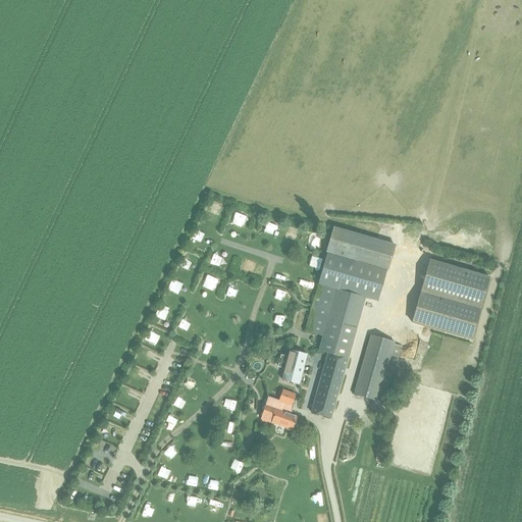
[(334,228),(327,253),(305,330),(322,336),(318,351),(327,354),(311,413),(330,418),(365,298),(377,301),(394,245),(334,228)]
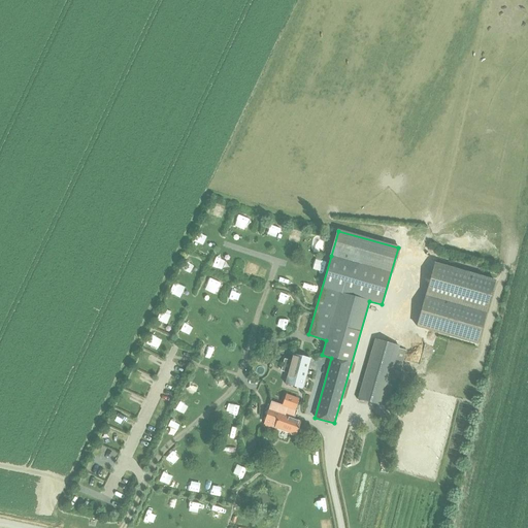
[(231,249),(235,239),(229,237),(226,246),(231,249)]
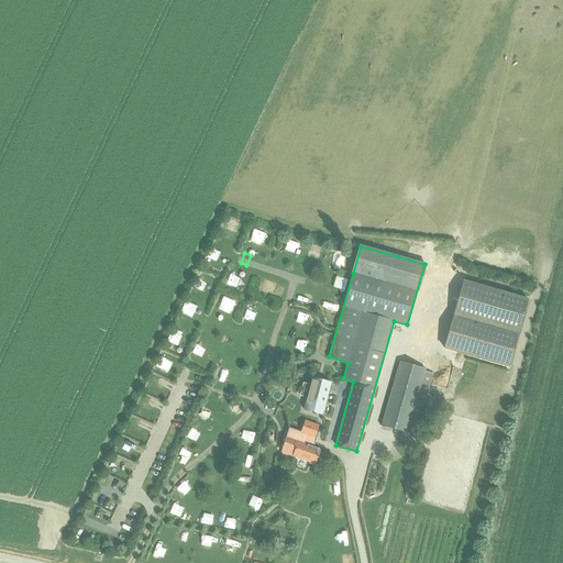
[(529,299),(463,280),(443,349),(509,368),(529,299)]
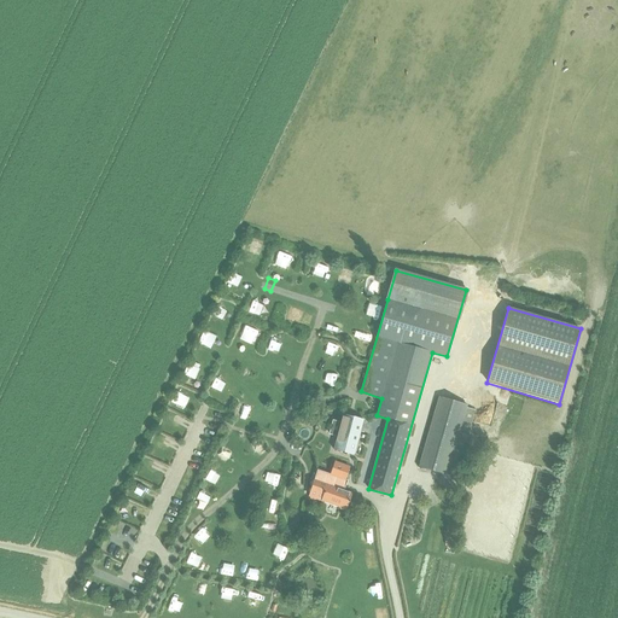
[(281,356),(293,354),(291,343),(279,347),(281,356)]
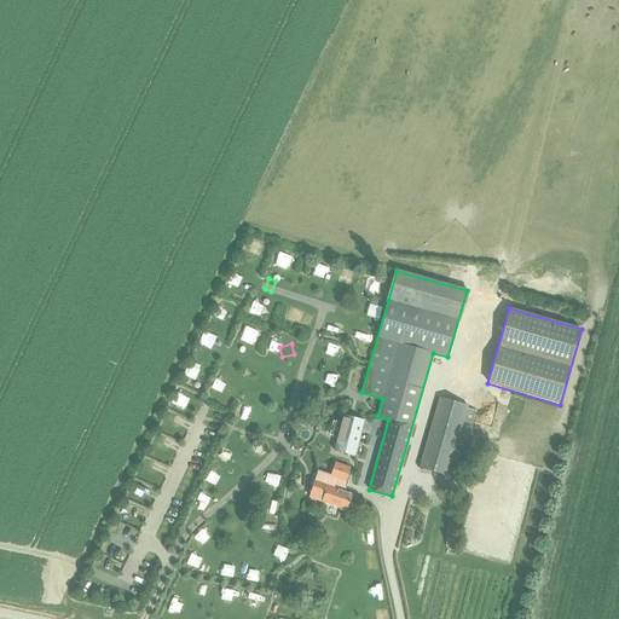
[(447,475),(467,406),(439,398),(420,468),(447,475)]
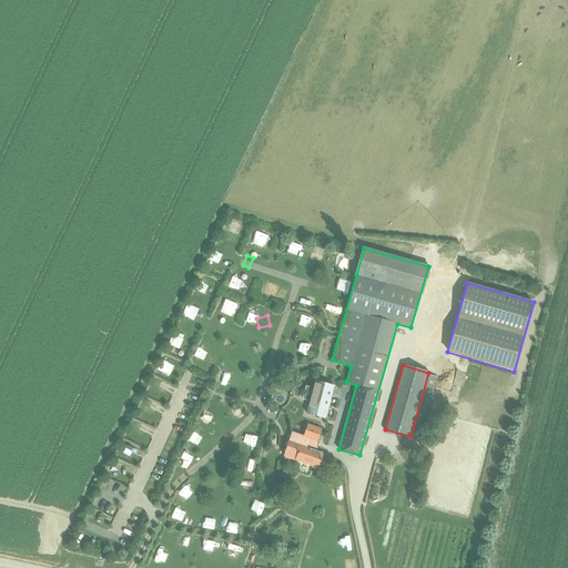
[(325,418),(334,385),(315,381),(306,413),(325,418)]
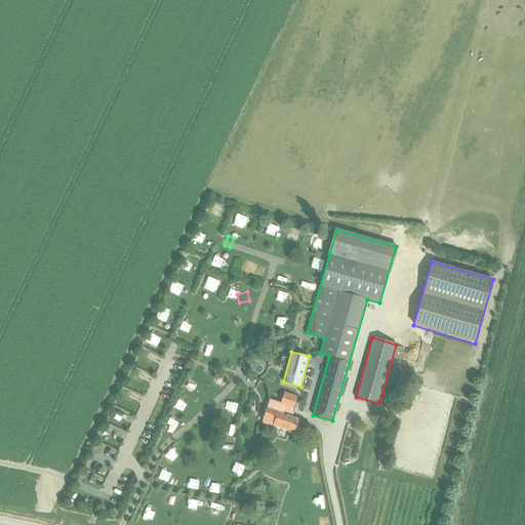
[(270,399),(263,421),(264,421),(264,423),(270,426),(270,423),(294,433),(298,419),(291,417),(292,414),(290,413),(296,397),(285,393),(281,404),(270,399)]
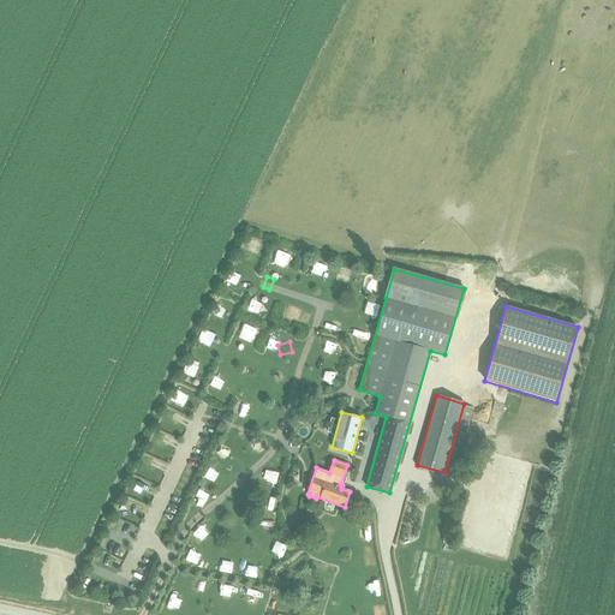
[(197,506),(209,509),(213,497),(202,493),(197,506)]
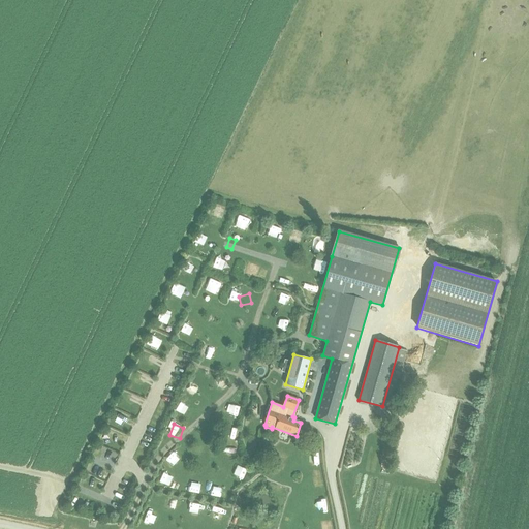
[(167,469),(163,476),(172,480),(175,473),(167,469)]
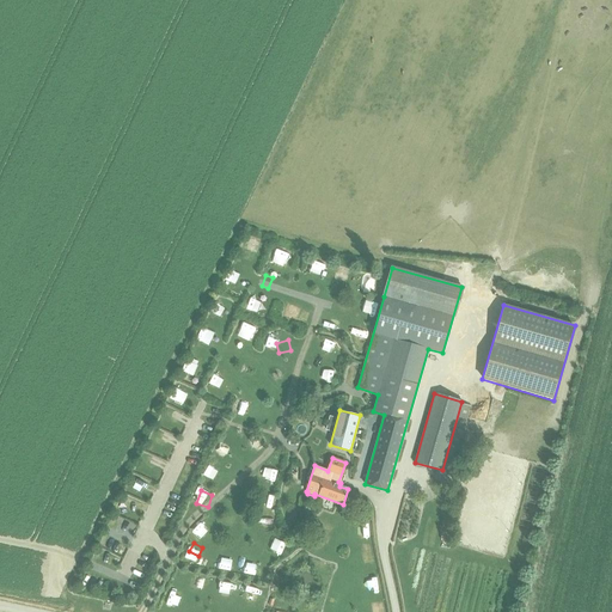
[(263,543),(262,556),(275,557),(276,543),(263,543)]
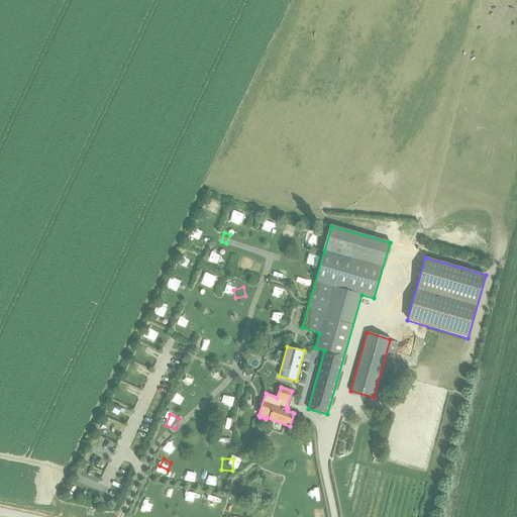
[(205,483),(216,483),(217,472),(206,472),(205,483)]
